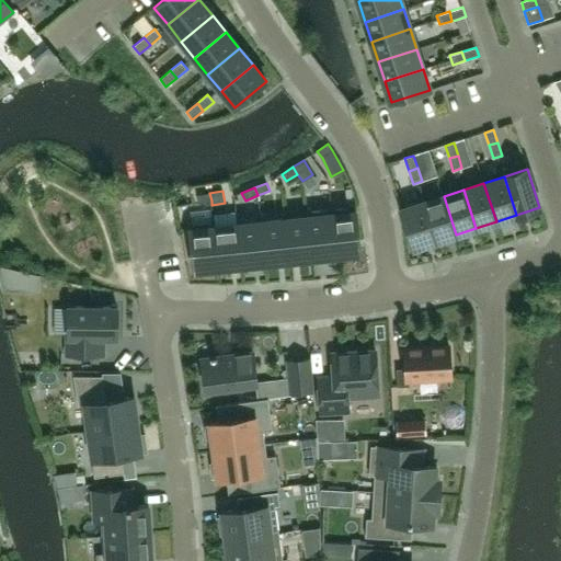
[(212,201),(209,193),(197,195),(198,203),(212,201)]
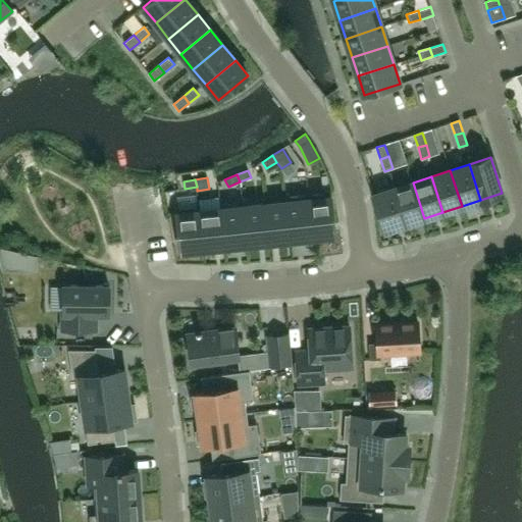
[(424,218),(413,183),(395,189),(406,224),(424,218)]
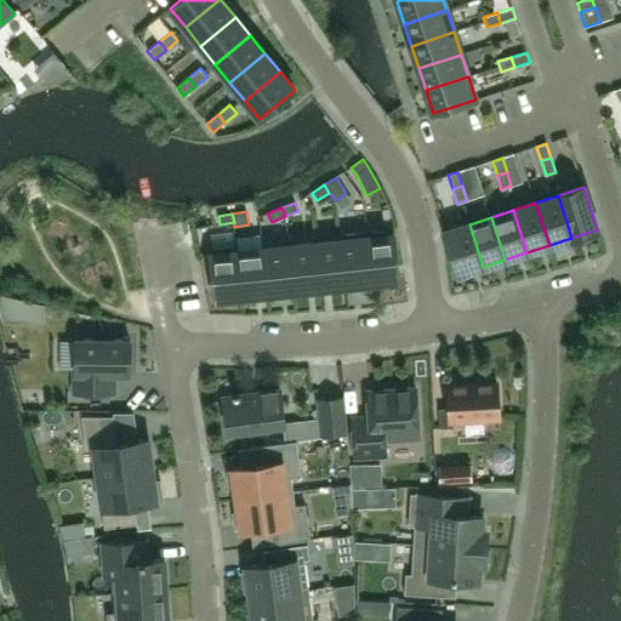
[(483,267),(469,224),(443,233),(457,275),(483,267)]
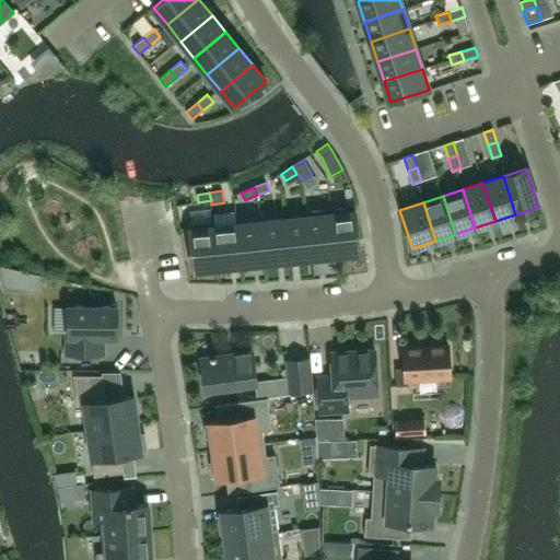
[(354,208),(330,210),(335,255),(360,252),(354,208)]
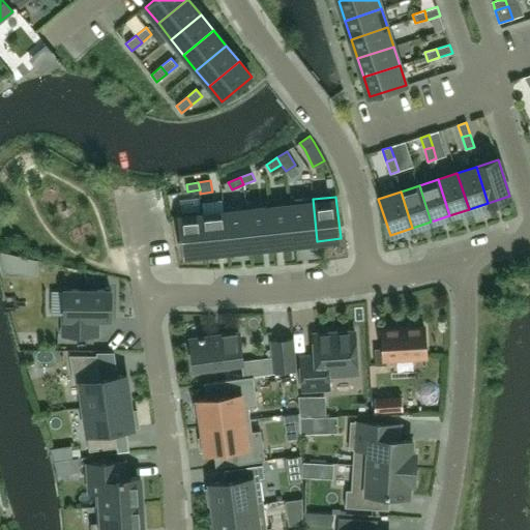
[(317,241),(313,199),(291,201),(295,243),(317,241)]
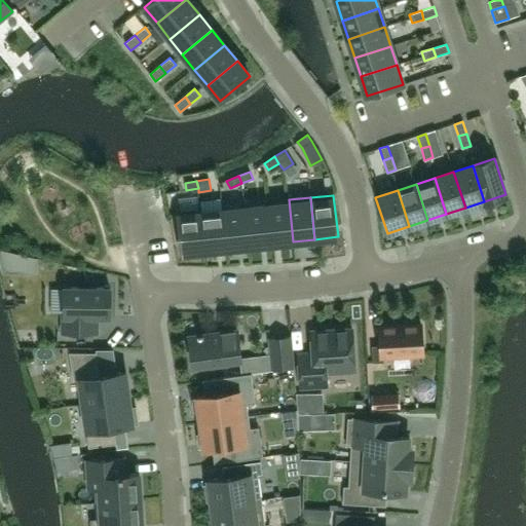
[(293,241),(289,199),(288,199),(289,204),(267,207),(271,243),(293,241)]
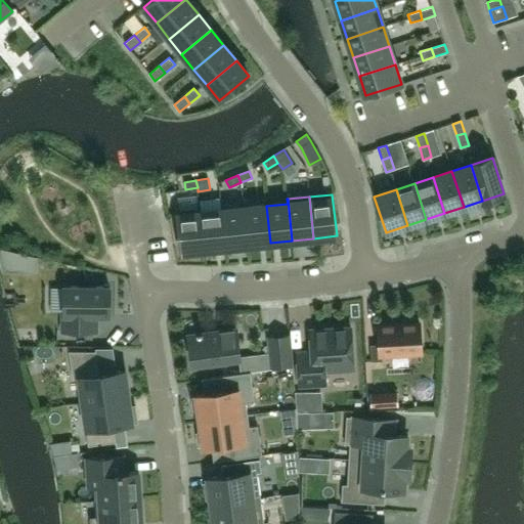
[(266,206),(244,209),(248,246),(270,243),(266,206)]
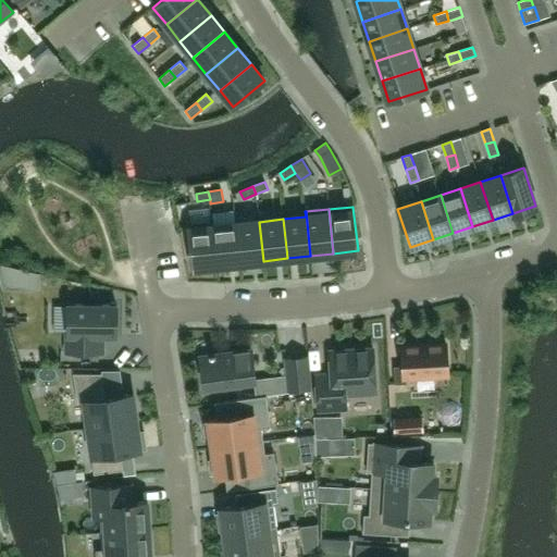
[(217,265),(212,221),(188,224),(193,269),(217,265)]
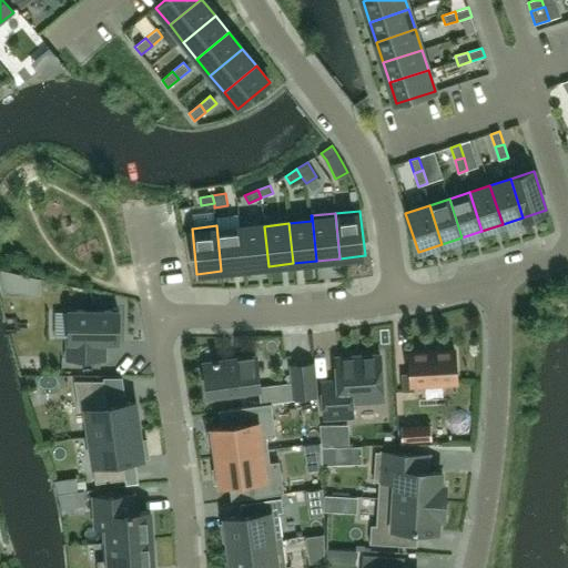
[(216,225),(221,271),(245,269),(241,229),(217,231),(216,225)]
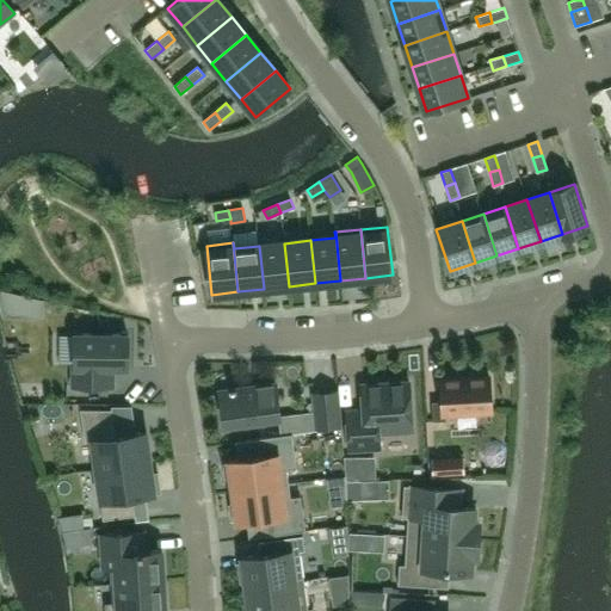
[(284,244),(259,246),(264,289),(289,287),(284,244)]
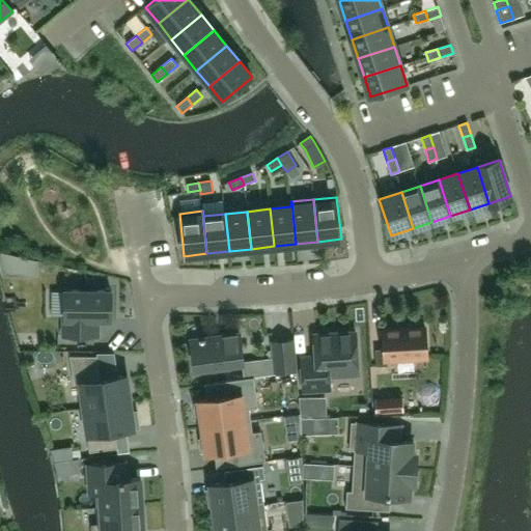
[(111,319),(111,290),(65,290),(65,318),(63,318),(63,335),(99,336),(99,319),(111,319)]
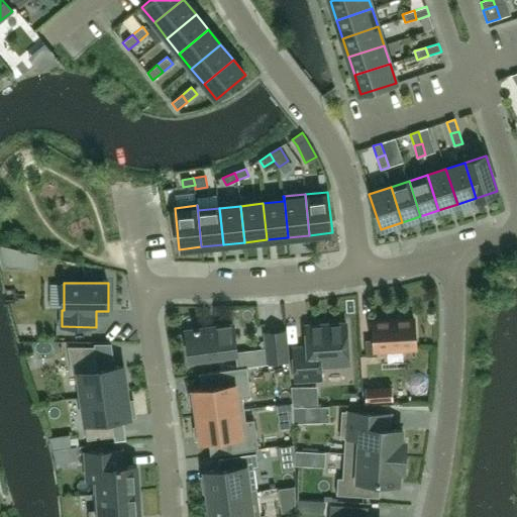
[(416,348),(414,320),(373,322),(374,340),(366,340),(367,356),(378,355),(377,350),(416,348)]
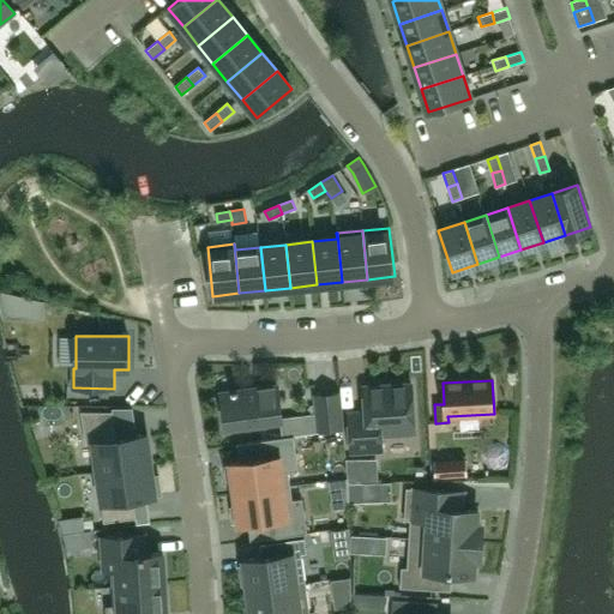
[(230,392),(221,393),(226,428),(244,426),(245,428),(265,426),(264,422),(282,420),(277,385),(238,391),(238,389),(230,390),(230,392)]
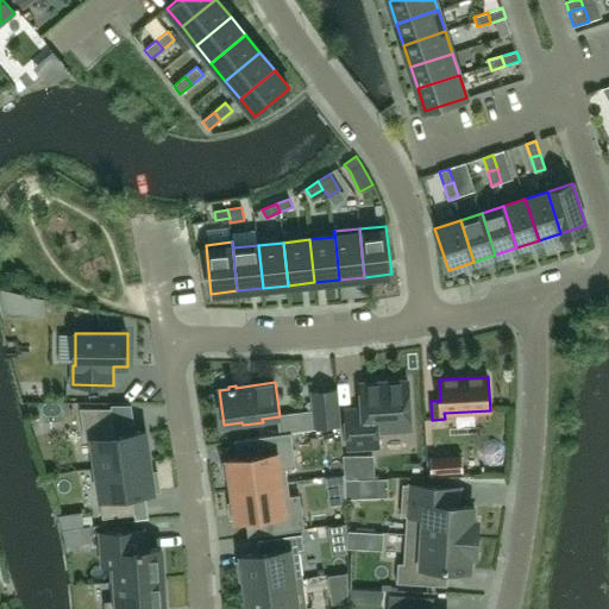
[(410,428),(408,382),(360,384),(362,409),(345,410),(347,449),(378,446),(377,431),(410,428)]
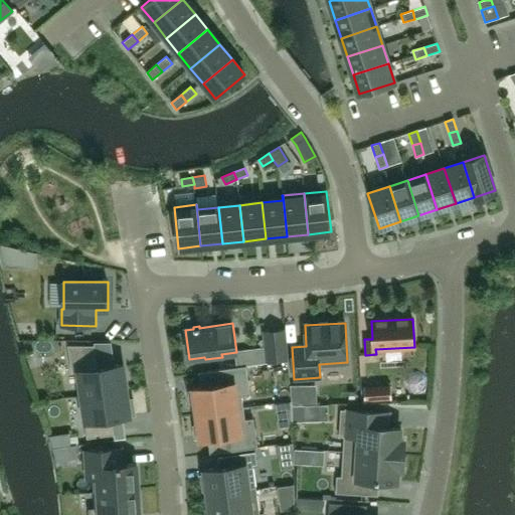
[(285,330),(265,332),(267,362),(288,359),(285,330)]
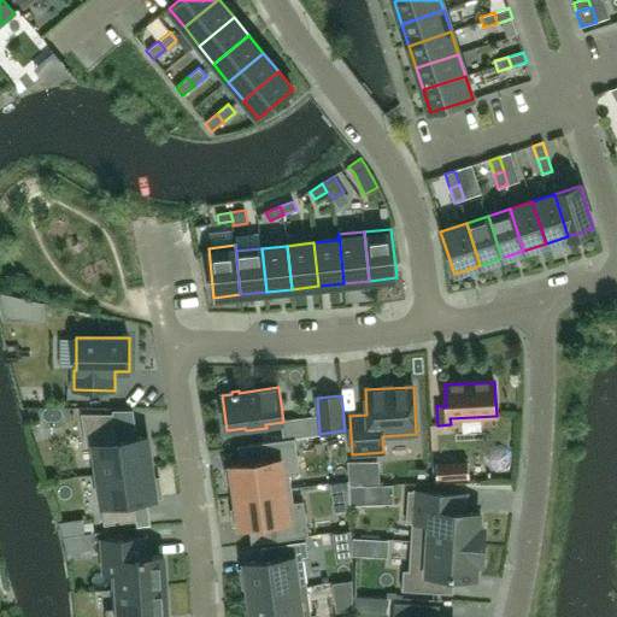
[(98,475),(152,468),(147,436),(119,440),(116,413),(81,413),(86,447),(93,446),(98,475)]
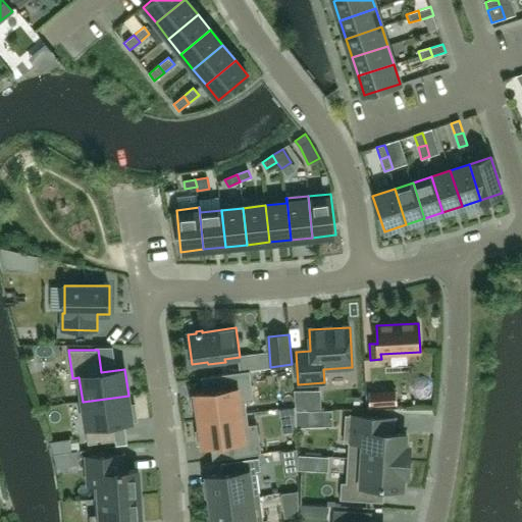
[(199,420),(247,413),(245,402),(253,401),(249,371),(221,375),(223,389),(195,394),(195,396),(191,397),(193,410),(197,409),(199,420)]
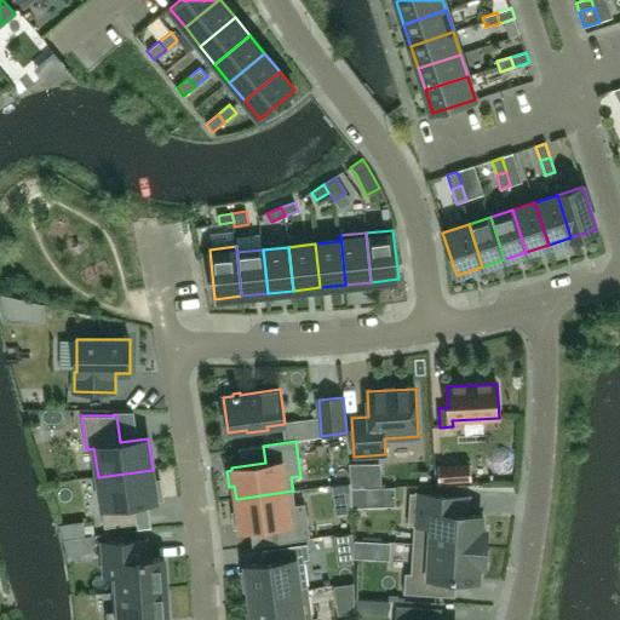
[(469,465),(440,466),(441,481),(470,480),(469,465)]
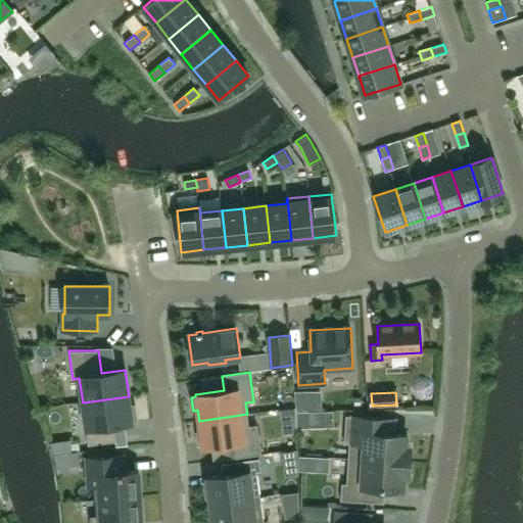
[(321,393),(294,393),(295,411),(322,411),(321,393)]
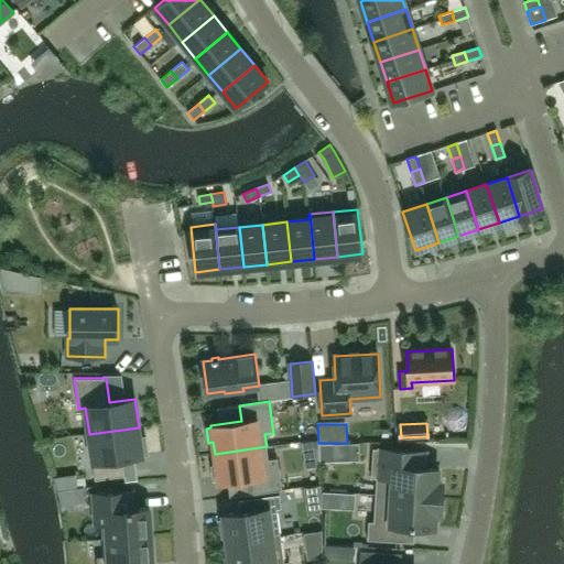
[(140,437),(139,427),(89,434),(95,480),(125,476),(122,458),(148,455),(145,436),(140,437)]
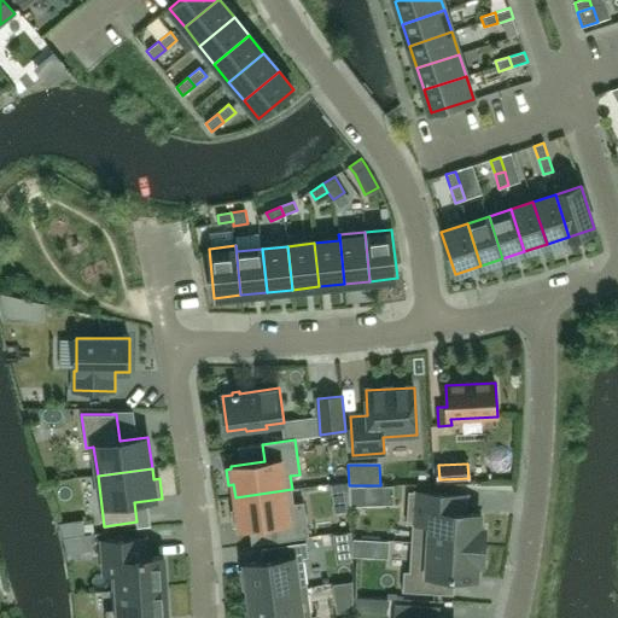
[(366,488),(350,488),(351,505),(367,505),(366,488)]
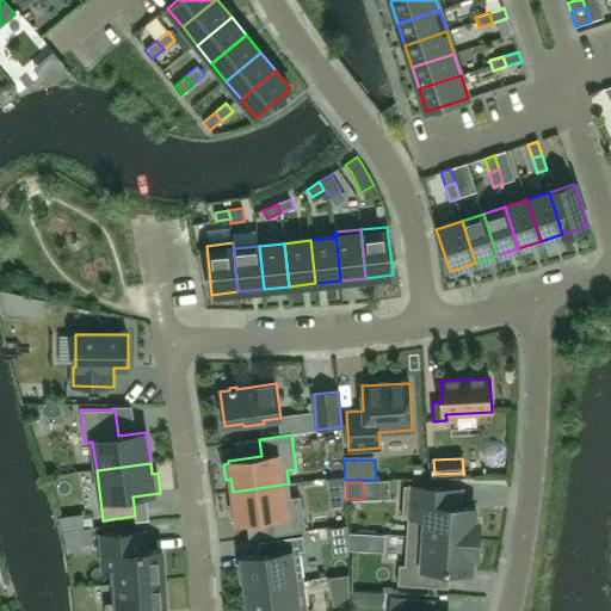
[(289,483),(233,492),(234,505),(229,505),(232,520),(236,520),(236,523),(270,518),(272,536),(306,531),(301,497),(290,498),(289,483)]
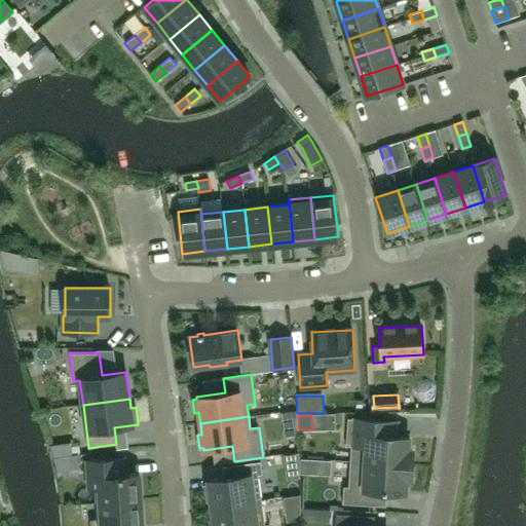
[(350,461),(411,464),(412,450),(408,449),(409,438),(379,436),(380,420),(348,418),(346,446),(351,446),(350,461)]
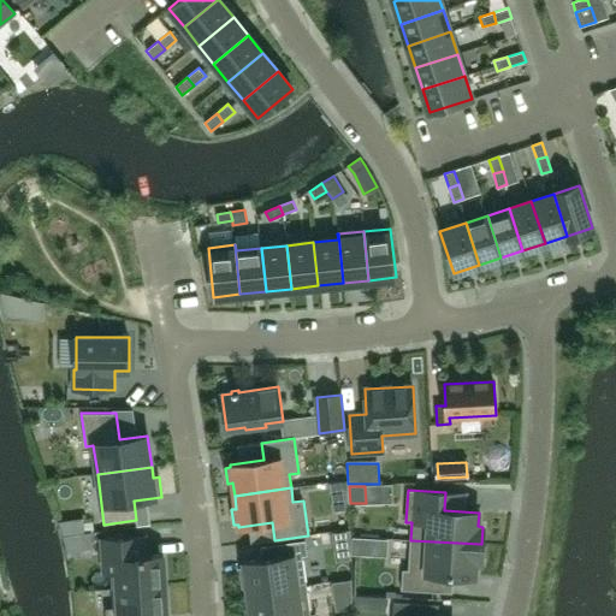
[(349,531),(332,533),(335,549),(349,546),(349,531)]
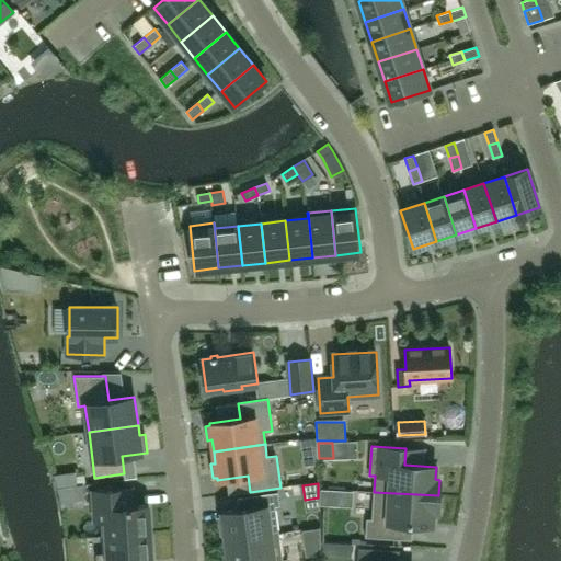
[(283,485),(286,510),(300,507),(298,484),(283,485)]
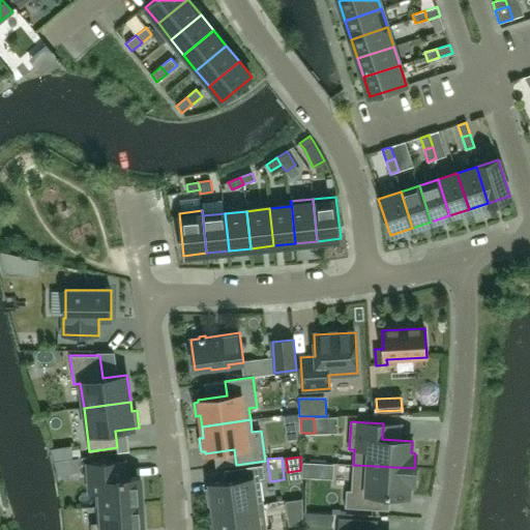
[(78,459),(54,461),(58,474),(79,472),(78,459)]
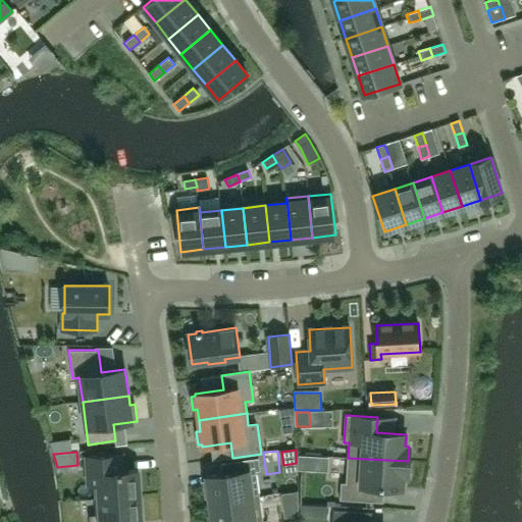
[(117,454),(86,457),(88,484),(94,483),(95,500),(140,497),(138,470),(121,471),(117,468),(117,454)]
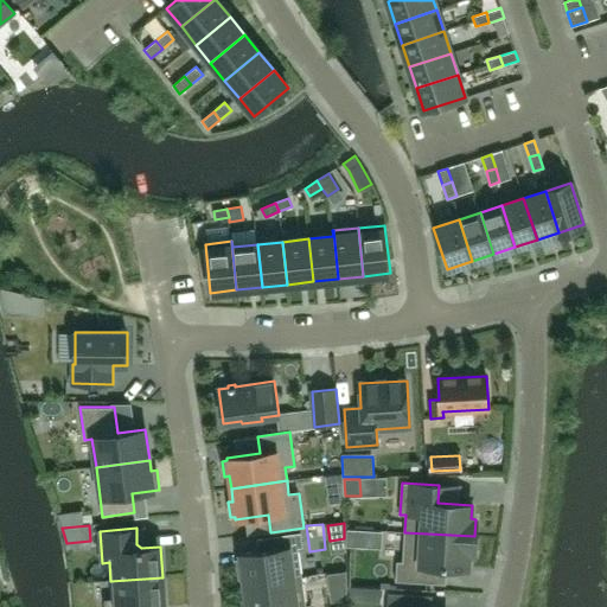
[(244,585),(302,576),(298,548),(302,547),(300,532),(263,537),(266,550),(241,554),(241,560),(236,561),(240,579),(244,579),(244,585)]
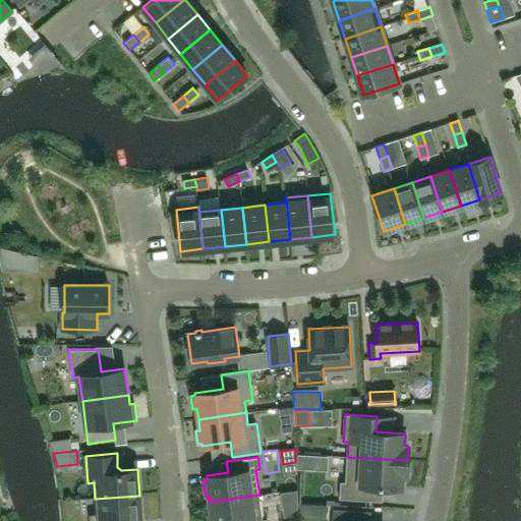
[(407,460),(347,457),(345,482),(340,481),(340,499),(371,501),(372,485),(402,486),(402,475),(407,475),(407,460)]
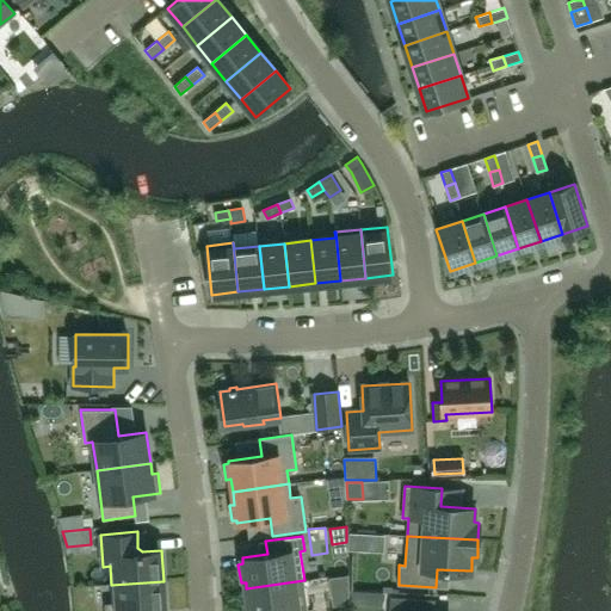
[(304,580),(246,588),(247,594),(242,596),(245,610),(313,610),(313,609),(308,610),(304,580)]
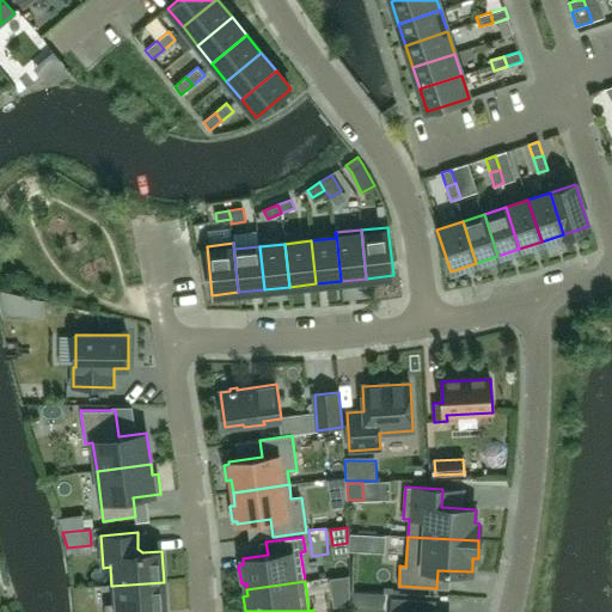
[(165,611),(164,582),(111,586),(112,604),(105,604),(105,611),(165,611)]
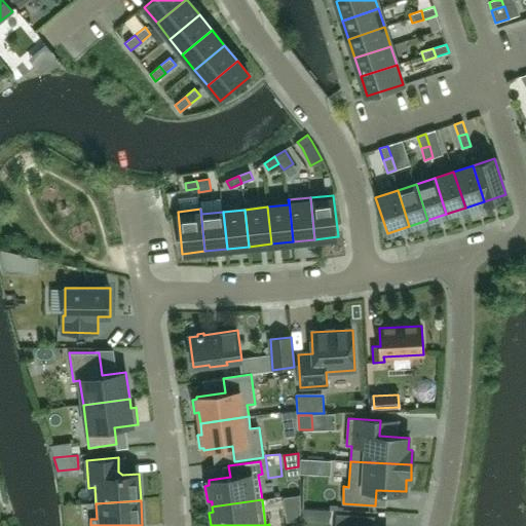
[(373,525),(374,517),(336,514),(335,525),(373,525)]
